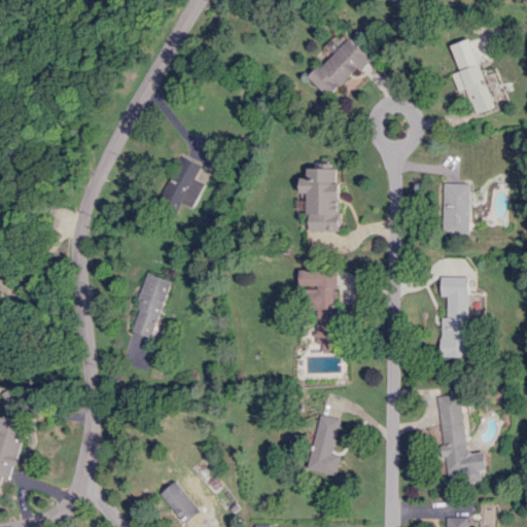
[(329,97),(359,67),(362,70),(374,59),(351,36),(310,77),(329,97)]
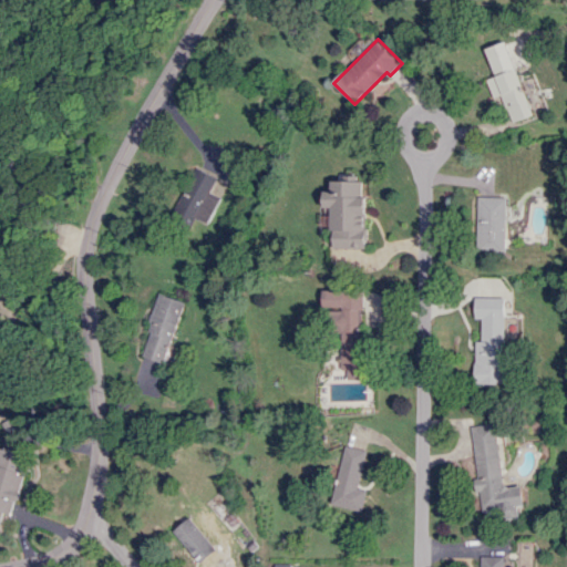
[(486,48),(496,75),(488,79),(494,98),(503,95),(512,122),(533,115),(507,41),(486,48)]
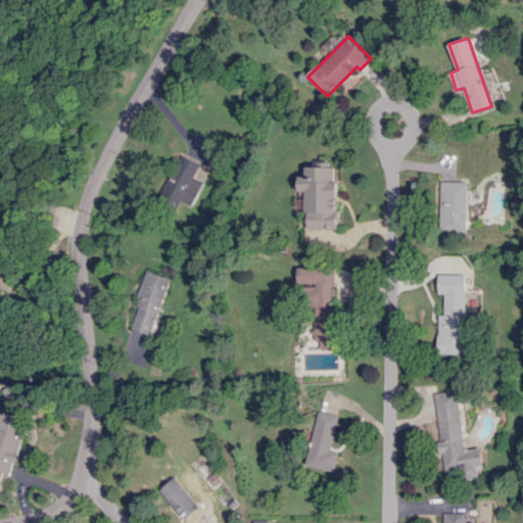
[(201,164),(182,153),(158,197),(178,207),(182,200),(191,205),(204,180),(195,175),(201,164)]
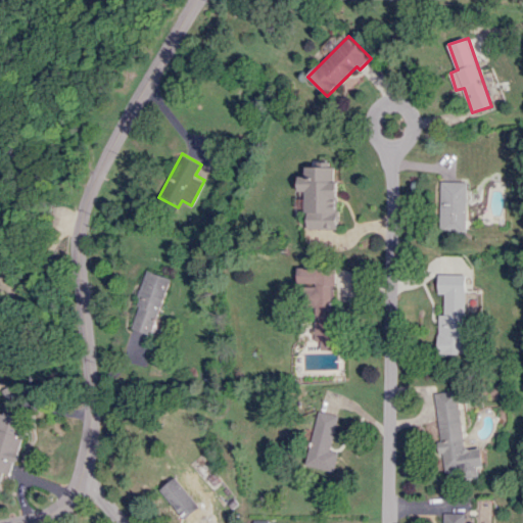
[(306,228),(337,228),(337,167),(305,165),(305,176),(299,176),(299,191),(306,191),(306,228)]
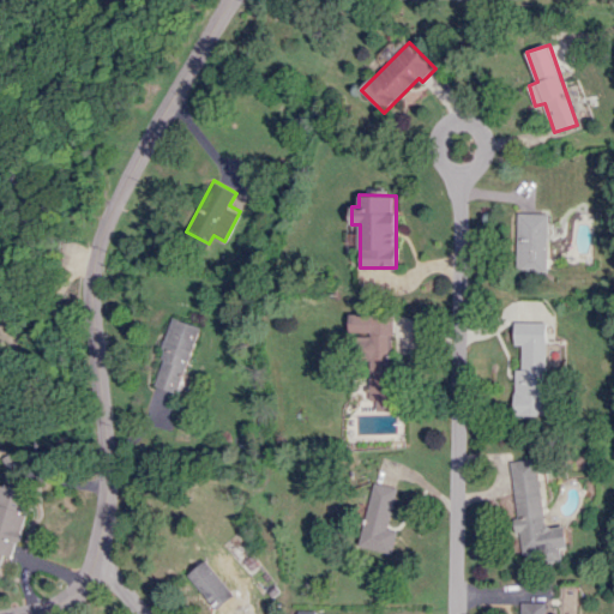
[(547,212),(518,212),(516,271),(546,272),(547,212)]
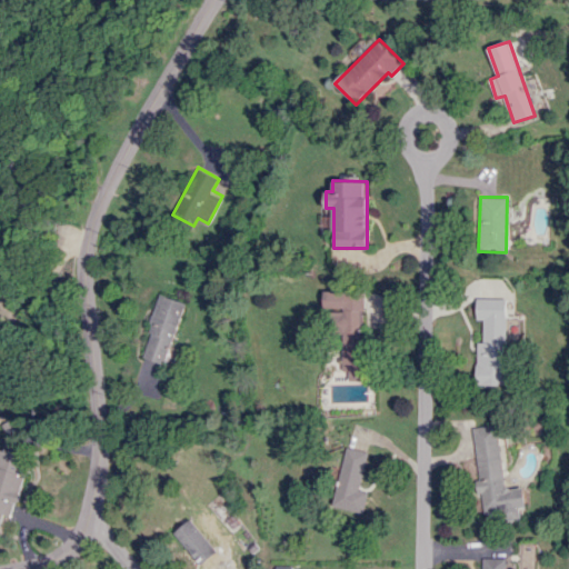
[(183,300),(159,295),(142,358),(168,363),(183,300)]
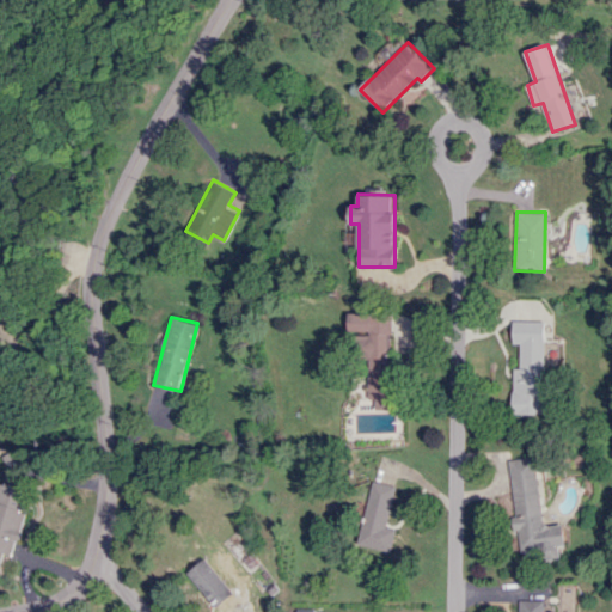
[(544,319),(513,320),(513,343),(519,343),(519,367),(512,368),(513,414),(544,412),(544,319)]
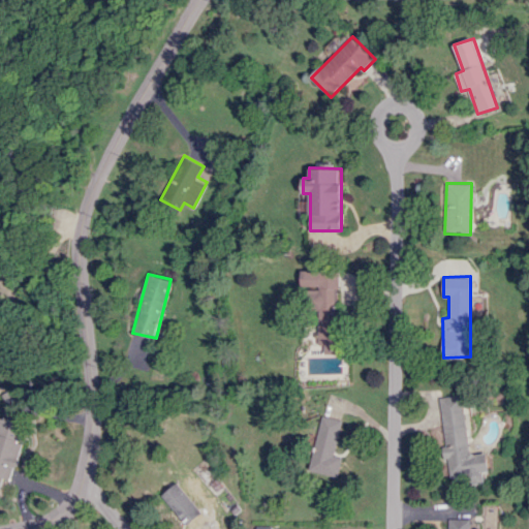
[(437,397),(449,486),(484,480),(483,470),(489,469),(486,452),(469,454),(461,394),(437,397)]
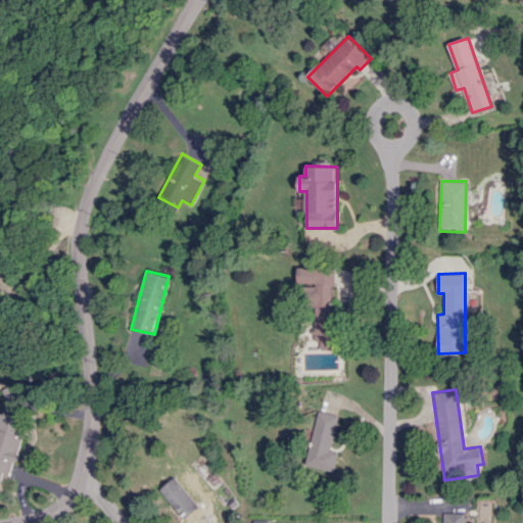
[(338,415),(318,411),(305,465),(334,471),(339,448),(331,447),(338,415)]
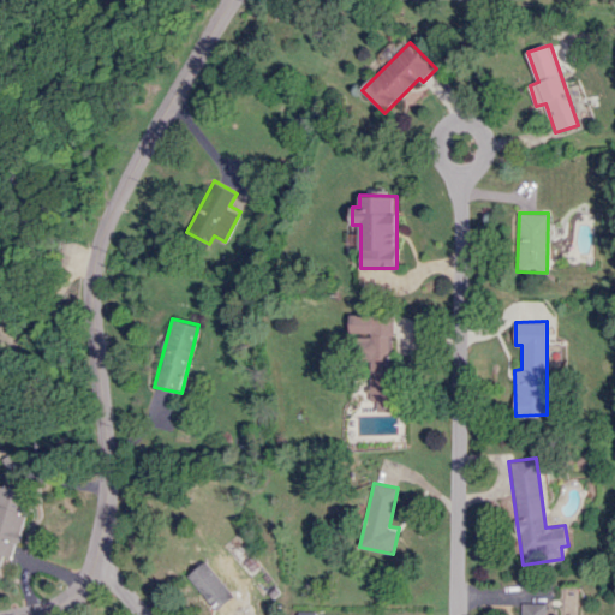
[(187,575),(219,614),(249,614),(250,614),(206,560),(187,575)]
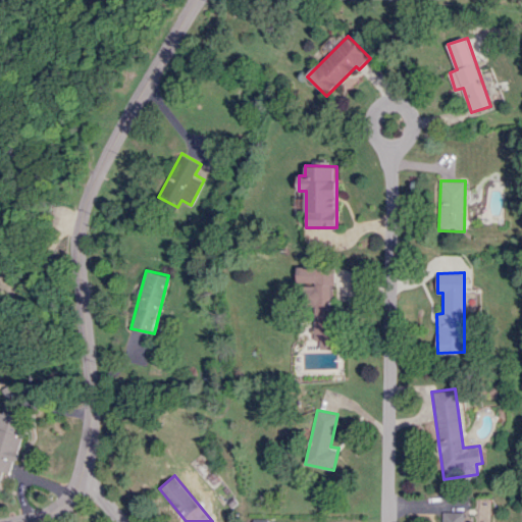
[(463,521),(464,512),(442,512),(441,521),(463,521)]
